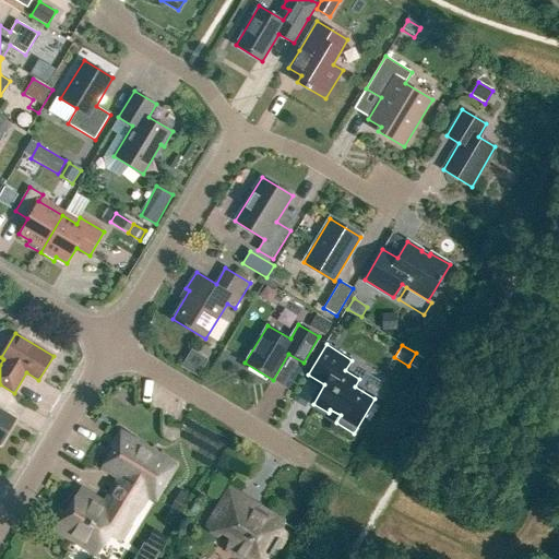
[(0,444),(15,418),(0,408),(0,444)]
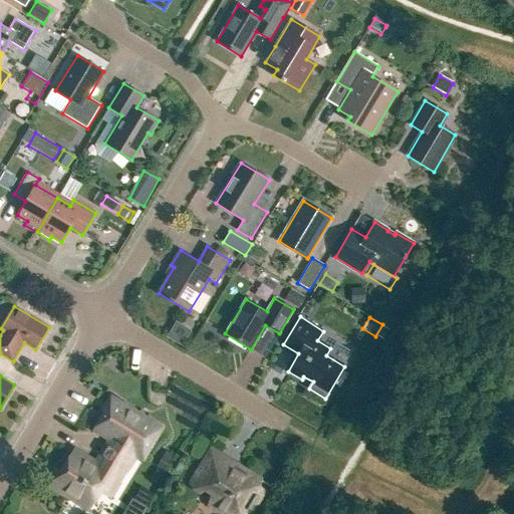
[(143,458),(160,430),(112,402),(96,428),(112,438),(97,464),(75,451),(57,481),(51,478),(47,484),(87,507),(98,488),(108,494),(134,452),(143,458)]
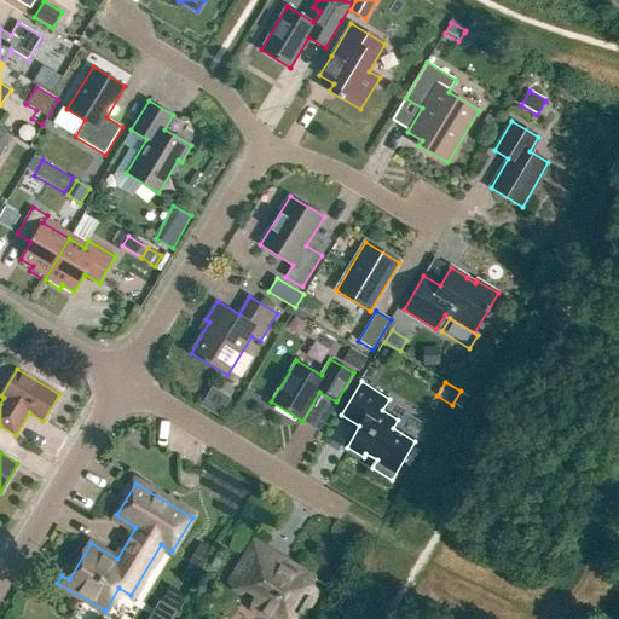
[(300,618),(317,594),(306,588),(312,577),(254,542),(230,582),(259,599),(253,609),(268,618),(300,618)]
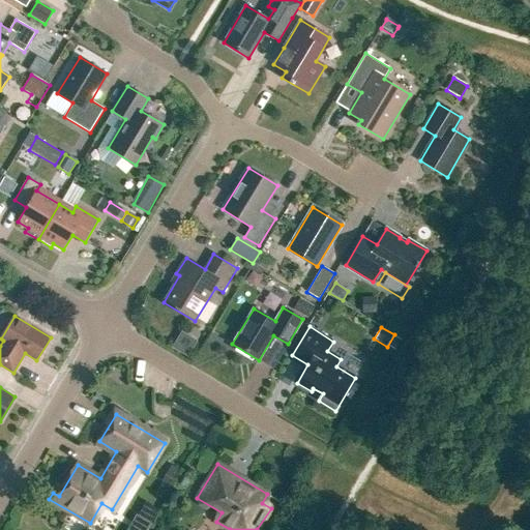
[(170,469),(164,480),(171,484),(177,473),(170,469)]
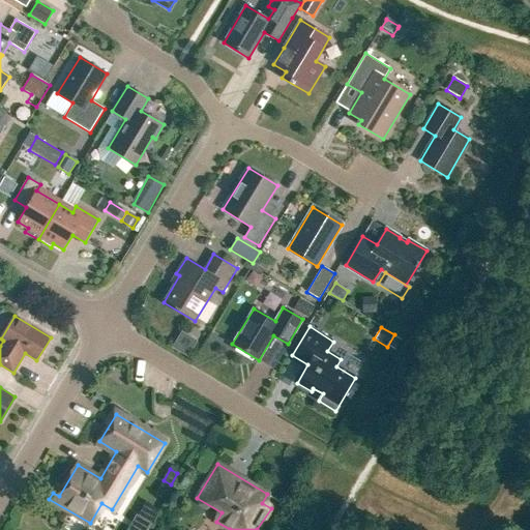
[(143,499),(127,529),(148,529),(160,507),(143,499)]
